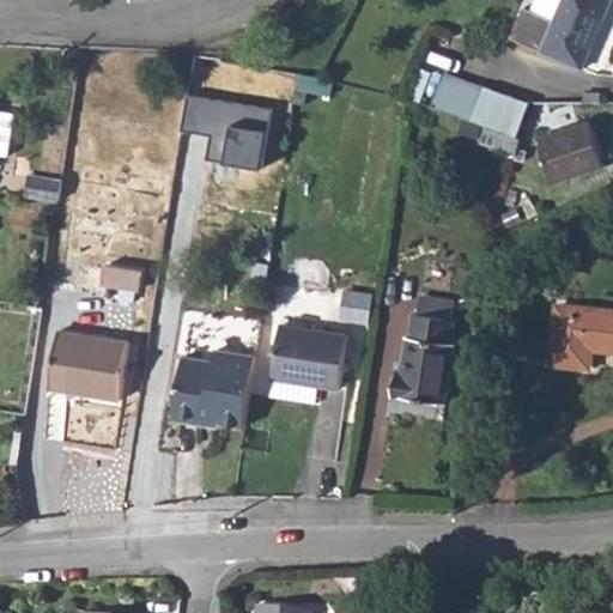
[(522,11),(511,41),(584,70),(612,1),(610,0),(536,0),(532,14),(522,11)]
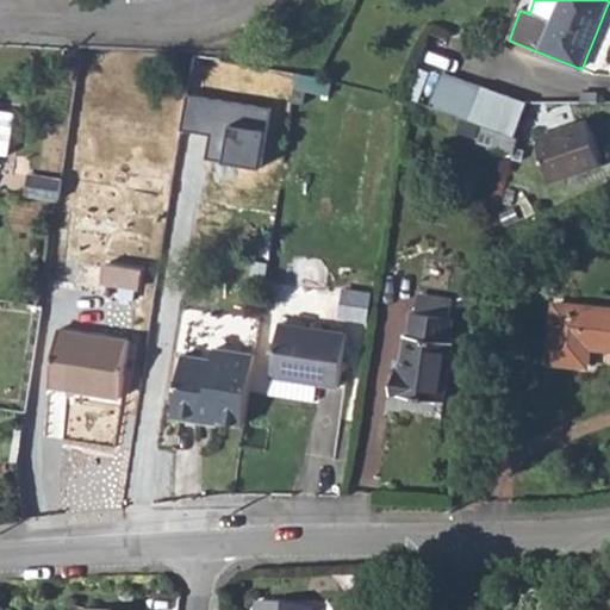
[(328,79),(299,75),(297,93),(325,98),(328,81),(328,79)]
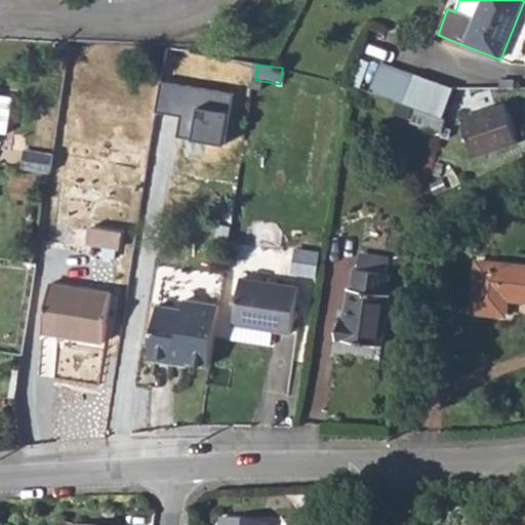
[(382,67),(373,92),(390,97),(398,73),(382,67)]
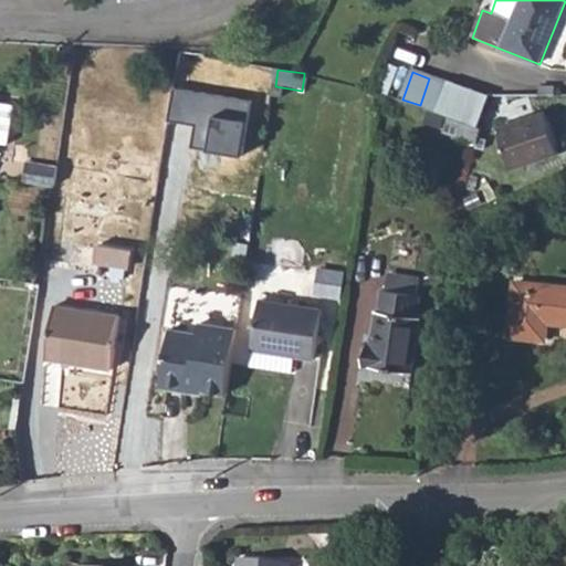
[(429,79),(420,105),(449,116),(480,127),(489,101),(429,79)]
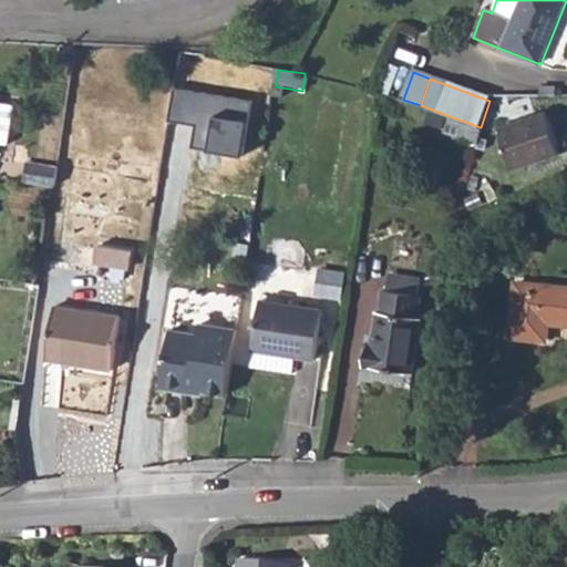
[(243,157),(253,102),(173,89),(167,122),(195,125),(191,150),(243,157)]
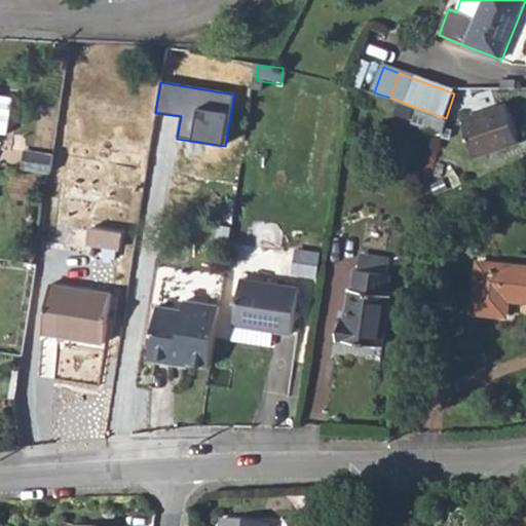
[(0,137),(5,139),(9,103),(0,101),(0,137)]
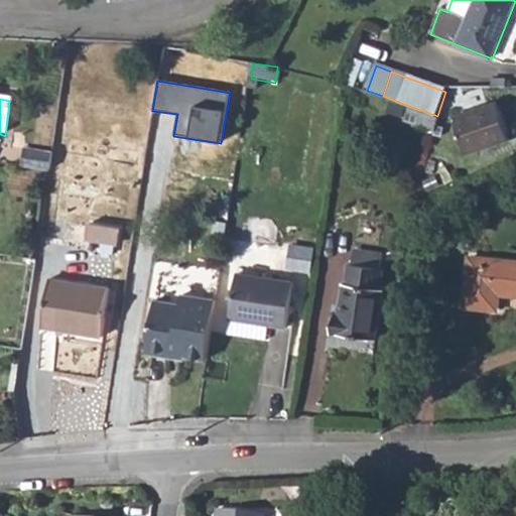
[(495,104),(453,116),(465,155),(505,142),(506,140),(495,104)]
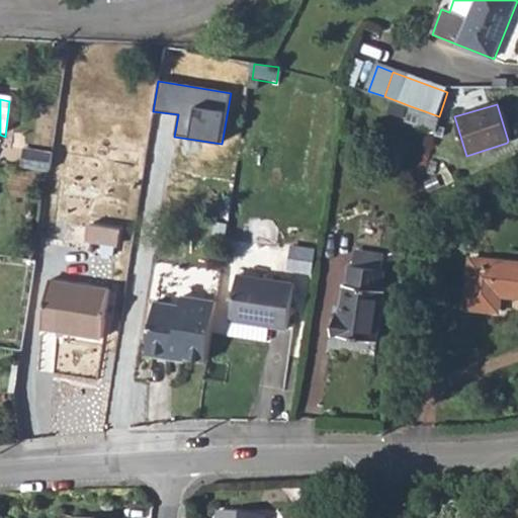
[(411,106),(407,121),(437,132),(441,117),(439,116),(411,106)]
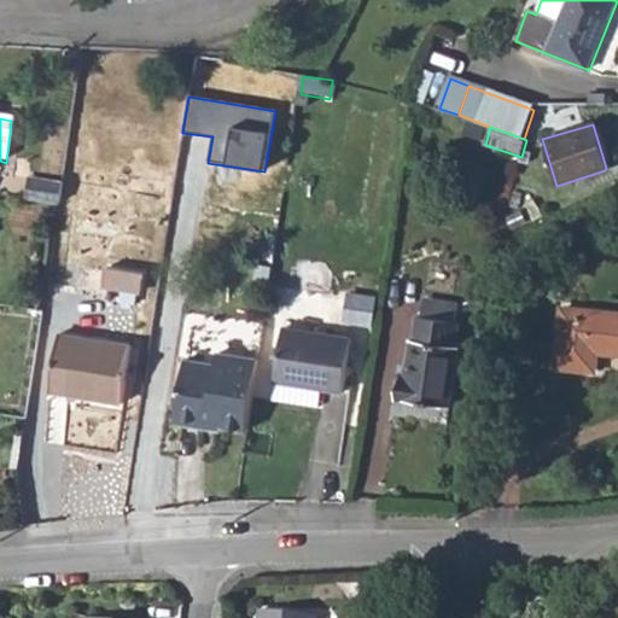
[(27,180),(23,202),(57,207),(60,185),(27,180)]
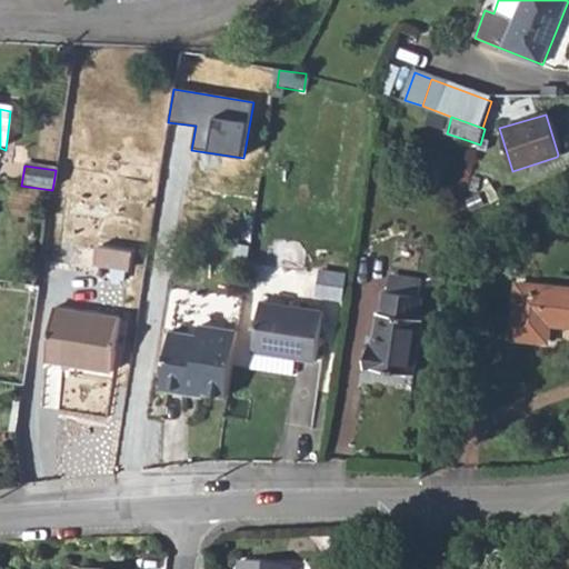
[(127,253),(92,248),(89,267),(125,272),(127,253)]
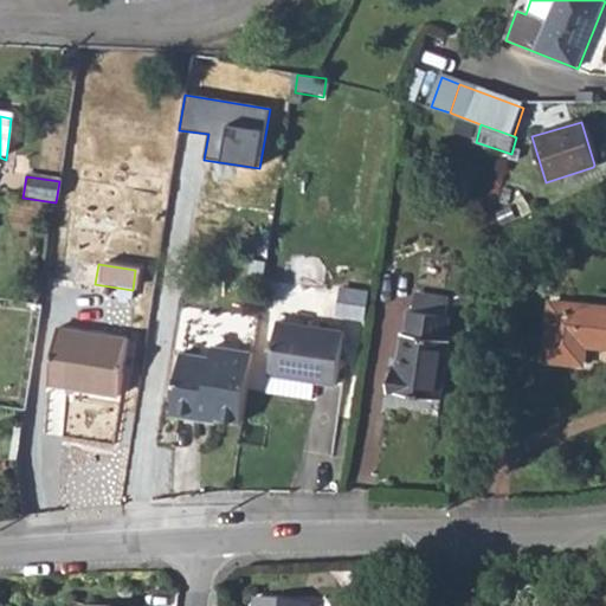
[(419,297),(418,314),(446,317),(449,302),(419,297)]
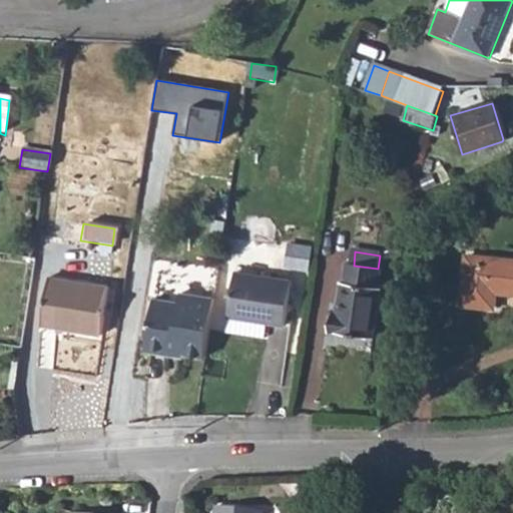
[(512,260),(468,254),(463,301),(494,304),(496,290),(512,291),(512,260)]
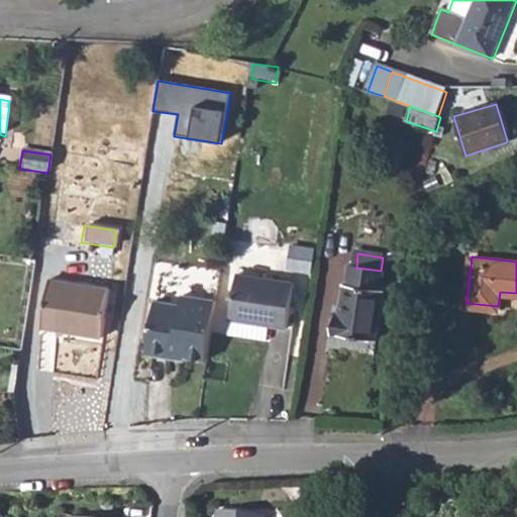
[(381,271),(356,268),(349,267),(346,286),(343,285),(338,317),(334,316),(332,335),(375,341),(383,292),(378,291),(381,271)]
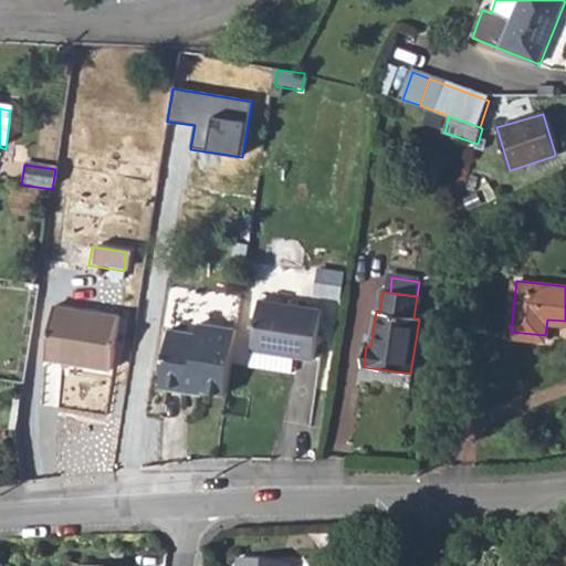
[(320,312),(258,303),(250,352),(282,356),(313,362),(320,312)]
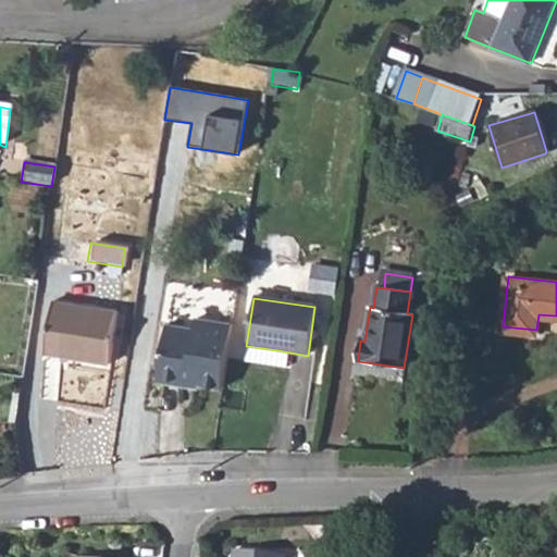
[(48,305),(41,355),(107,366),(114,314),(48,305)]
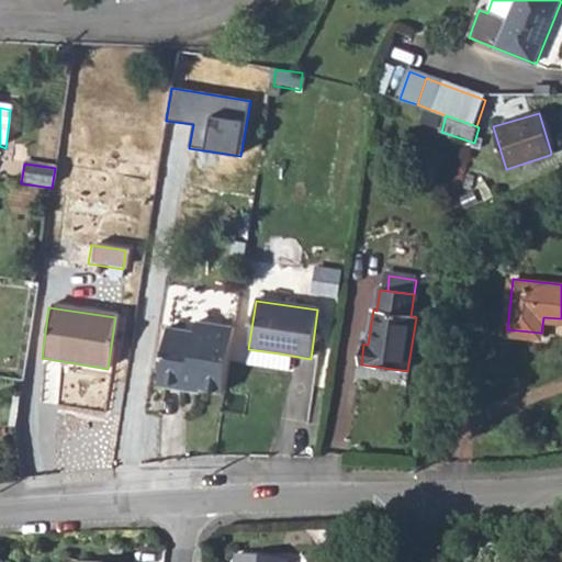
[(200,385),(224,389),(234,327),(197,321),(195,330),(168,326),(158,382),(186,388),(187,379),(201,381),(200,385)]
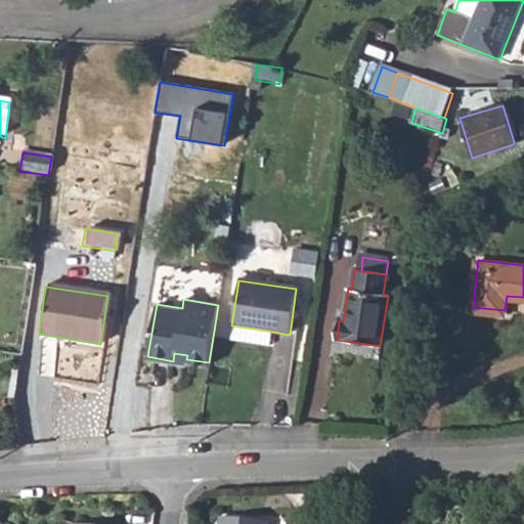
[(261,330),(231,325),(230,337),(259,341),(261,330)]
